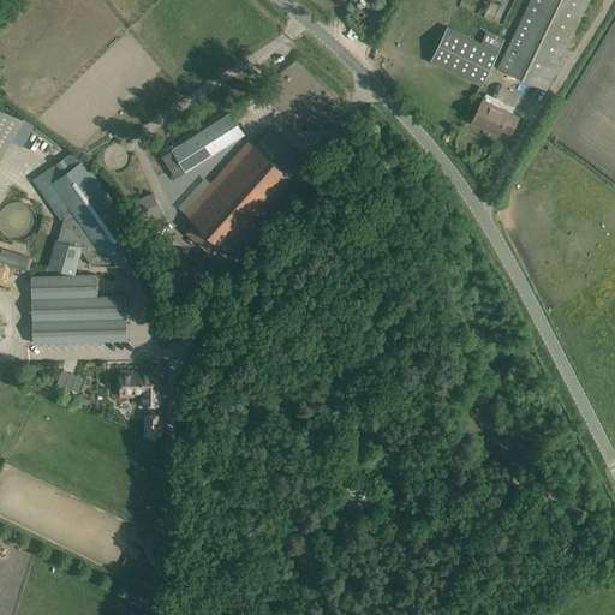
[(531,0),(499,67),(547,91),(590,0),(531,0)]
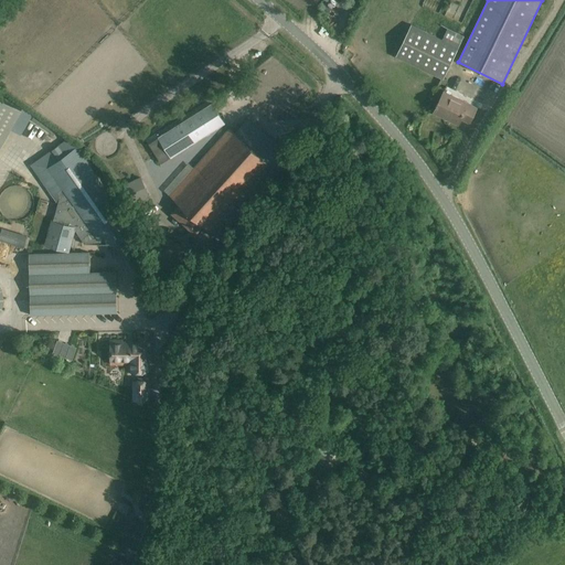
[(444,80),(464,36),(440,25),(435,36),(411,24),(395,56),(444,80)]
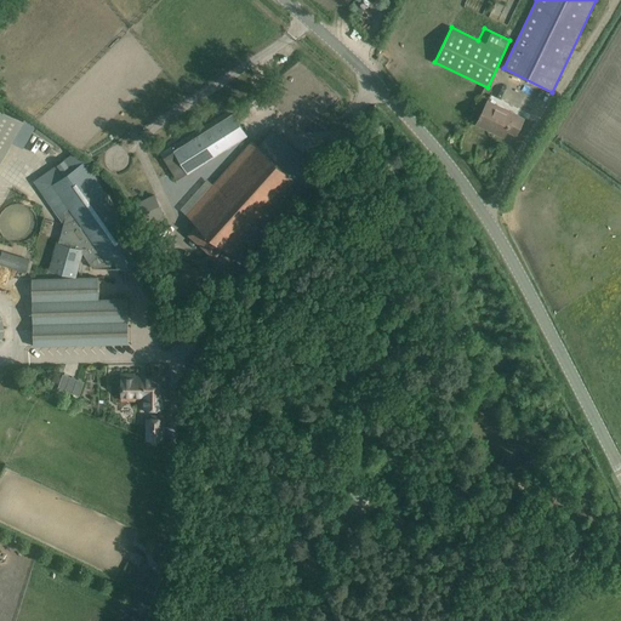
[(505,113),(486,104),(482,114),(480,114),(479,117),(479,118),(477,124),(503,137),(507,131),(516,135),(524,119),(506,109),(505,113)]
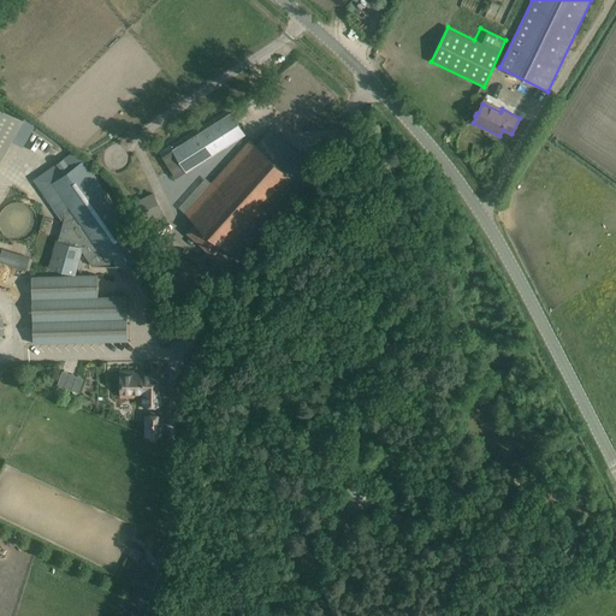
[(0,106),(0,160),(12,141),(23,120),(0,106)]
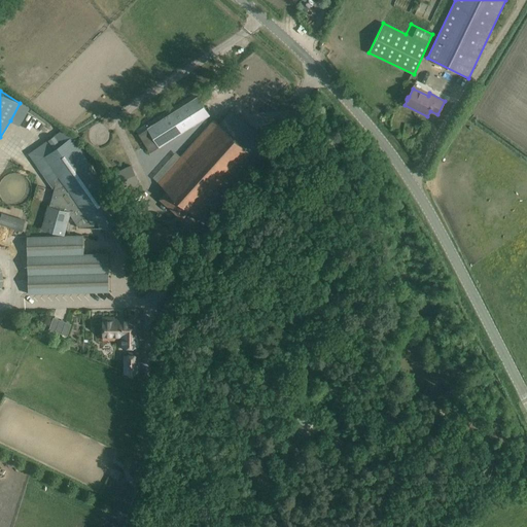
[(160,147),(184,132),(183,129),(190,125),(192,127),(210,115),(207,111),(210,110),(207,106),(205,108),(198,97),(147,129),(160,147)]
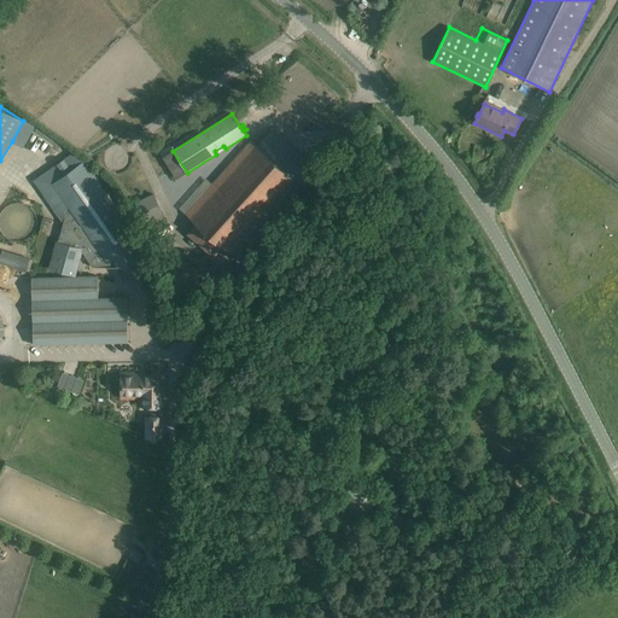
[(23,121),(12,141),(22,147),(34,127),(23,121)]
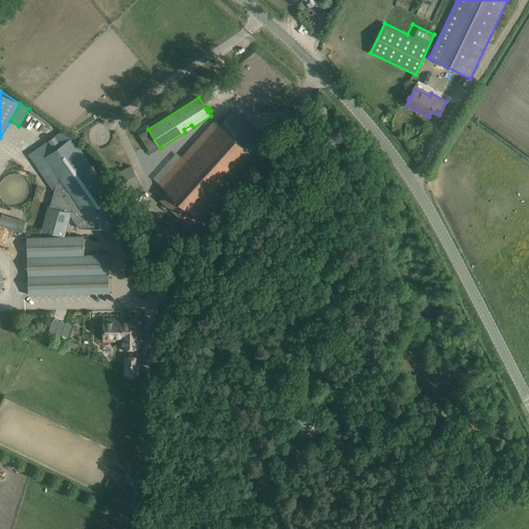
[(232,111),(220,125),(186,162),(181,157),(169,170),(158,183),(168,191),(161,199),(182,219),(190,211),(194,215),(204,224),(273,148),(232,111)]
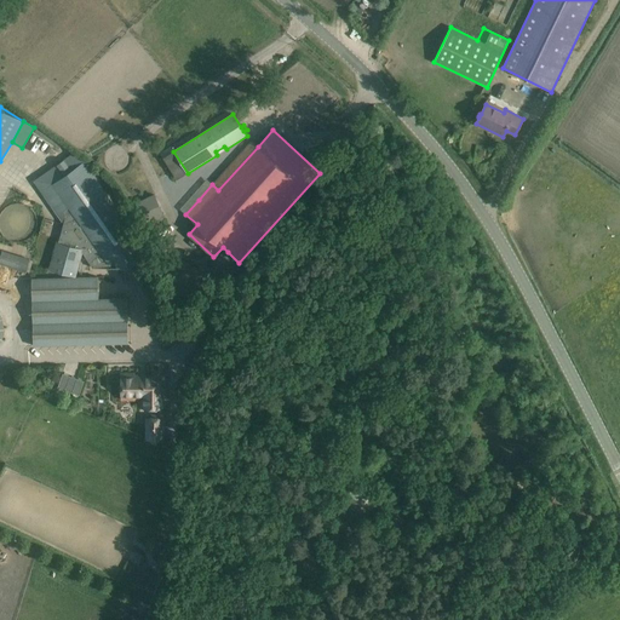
[(149,268),(138,235),(84,161),(75,154),(36,181),(64,222),(51,270),(74,277),(81,250),(93,268),(149,268)]
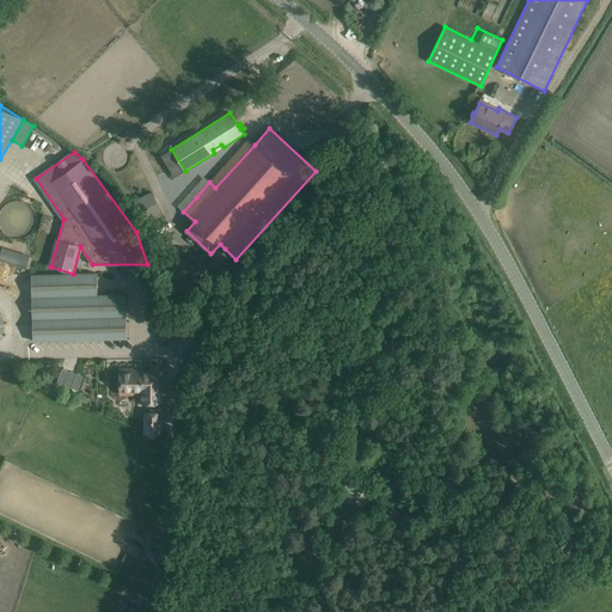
[(93,165),(101,173),(118,161),(111,152),(93,165)]
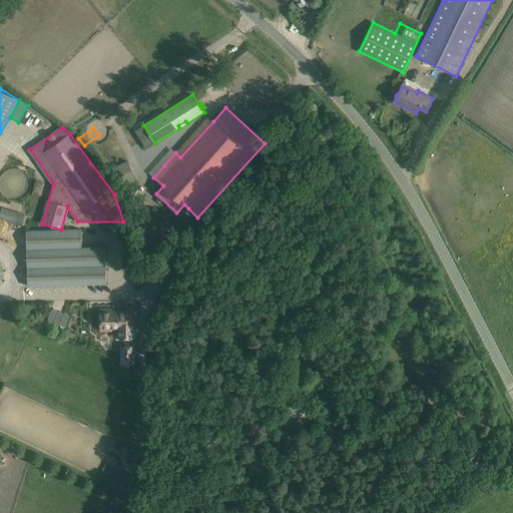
[(0,212),(0,217),(21,225),(24,215),(2,207),(0,212)]
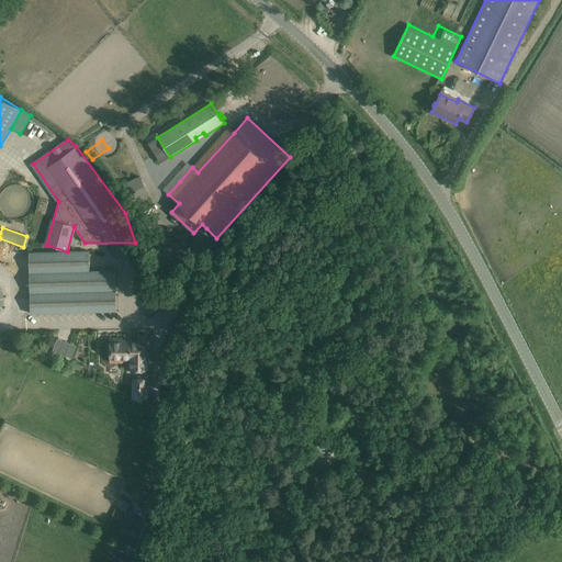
[(89,271),(89,251),(29,253),(31,314),(116,311),(115,271),(89,271)]
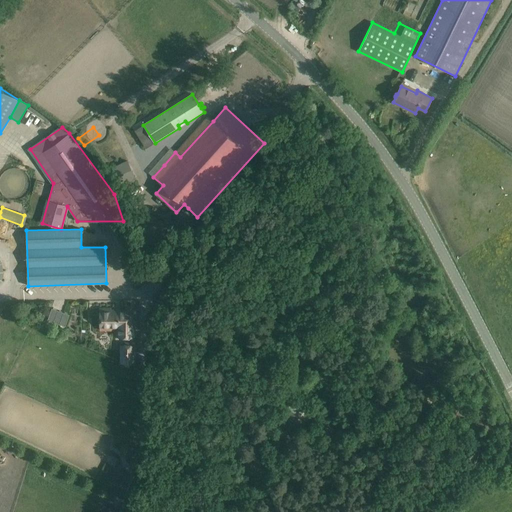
[(63,312),(52,308),(48,320),(65,326),(69,315),(63,312)]
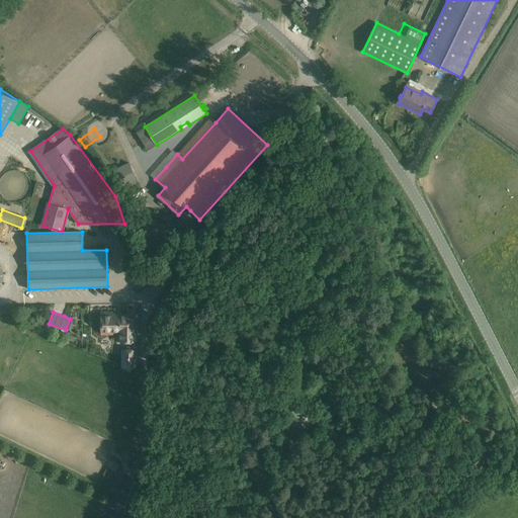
[(102,314),(102,330),(120,330),(120,340),(136,340),(136,316),(135,316),(111,316),(111,314),(102,314)]
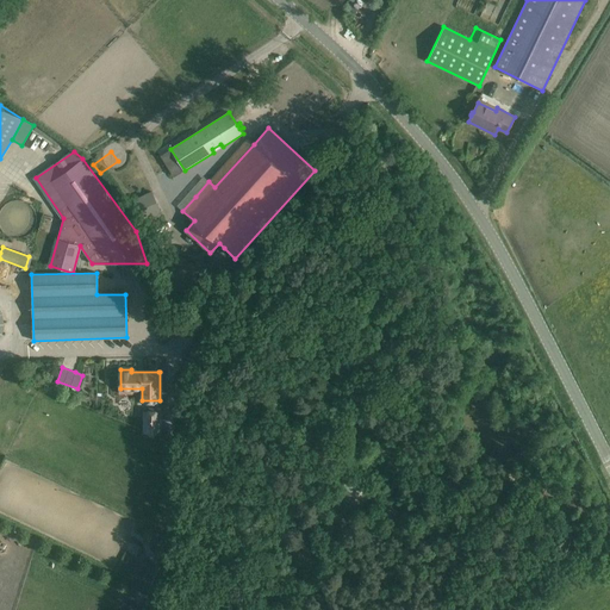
[(145,431),(160,431),(160,412),(145,412),(145,431)]
